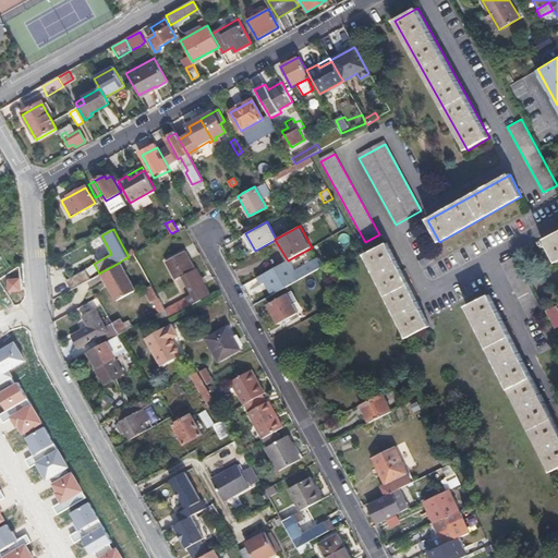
[(557,261),(557,259),(557,231),(545,239),(546,240),(544,241),(546,245),(548,244),(557,261)]
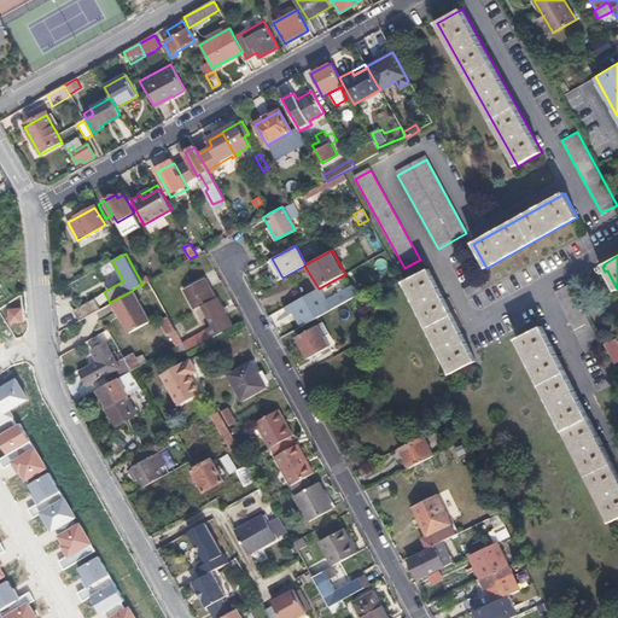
[(452,374),(477,361),(429,270),(403,284),(452,374)]
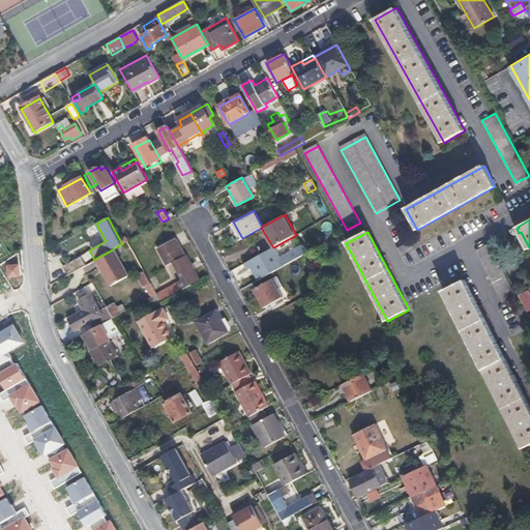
[(0,259),(10,253),(0,237),(0,259)]
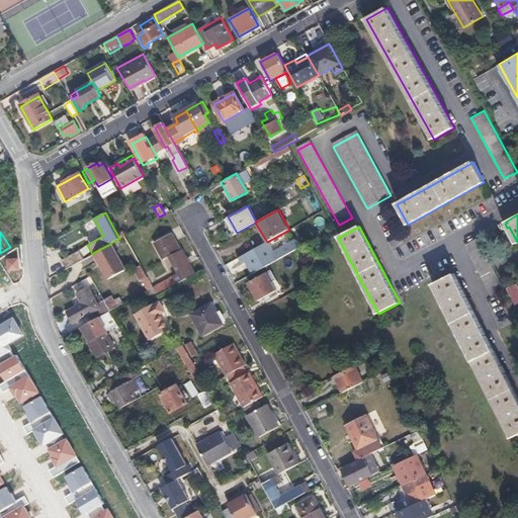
[(157,295),(187,279),(186,276),(194,272),(180,250),(180,251),(171,235),(153,244),(162,261),(168,258),(177,274),(161,284),(153,288),(155,291),(157,295)]
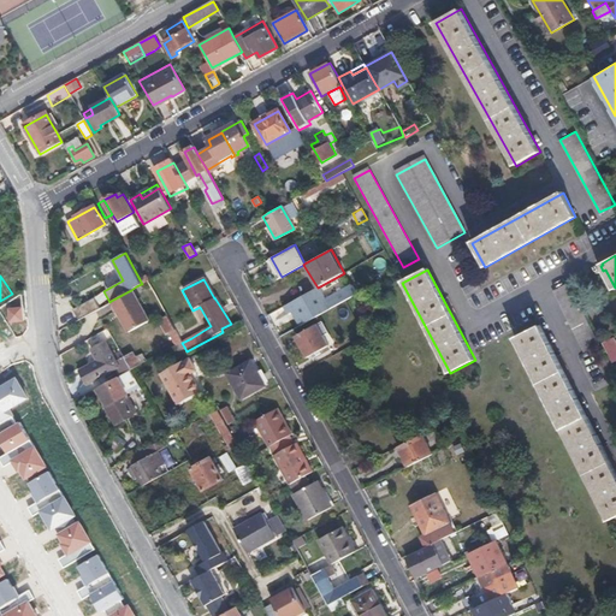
[(142,284),(141,284),(147,295),(153,291),(147,280),(142,284)]
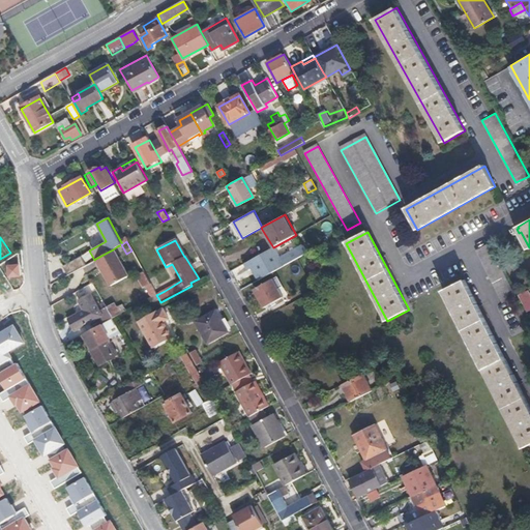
[(269,273),(296,259),(314,249),(310,242),(287,255),(288,256),(278,260),(272,248),(235,269),(238,275),(253,268),(259,280),(269,273)]
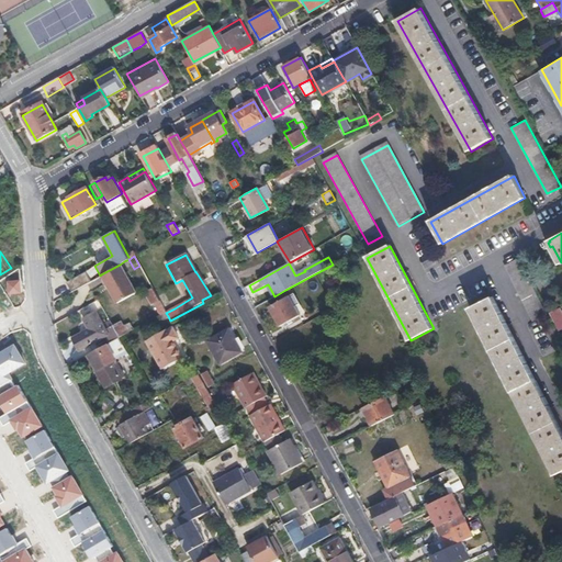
[(534,321),(547,313),(518,259),(504,266),(534,321)]
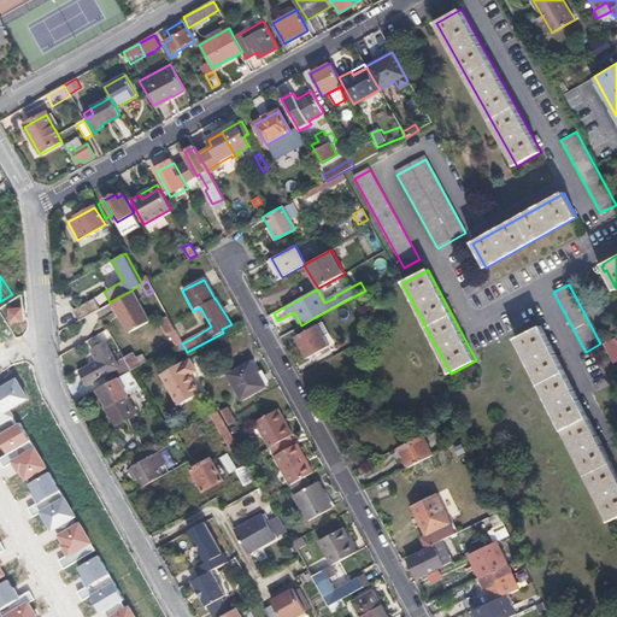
[(129,292),(111,301),(129,333),(150,321),(131,291),(129,292)]
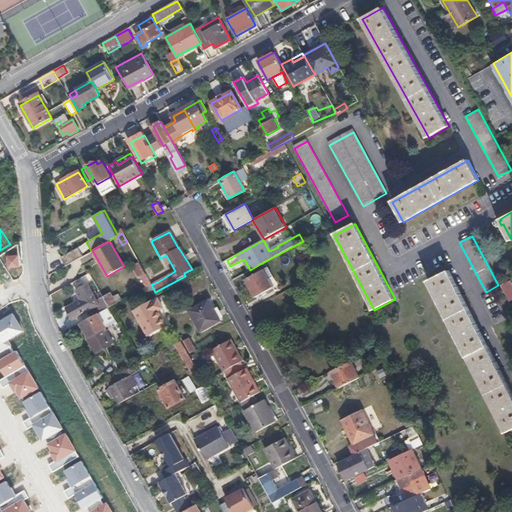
[(65,265),(83,255),(78,246),(60,257),(65,265)]
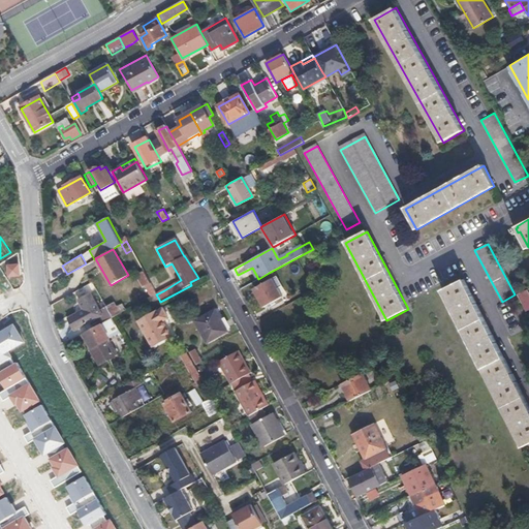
[(151,298),(156,294),(143,270),(136,273),(151,298)]
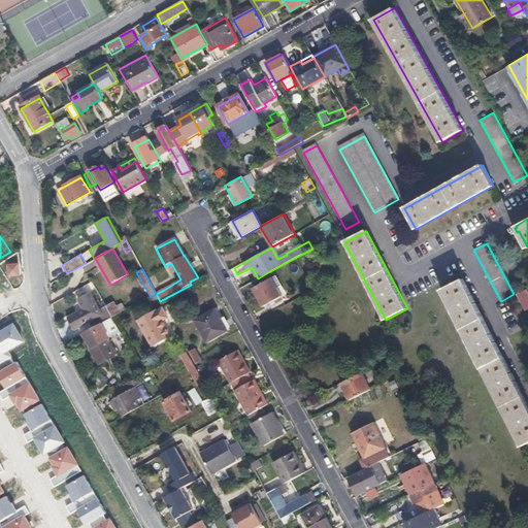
[(263,306),(281,297),(271,279),(254,289),(263,306)]
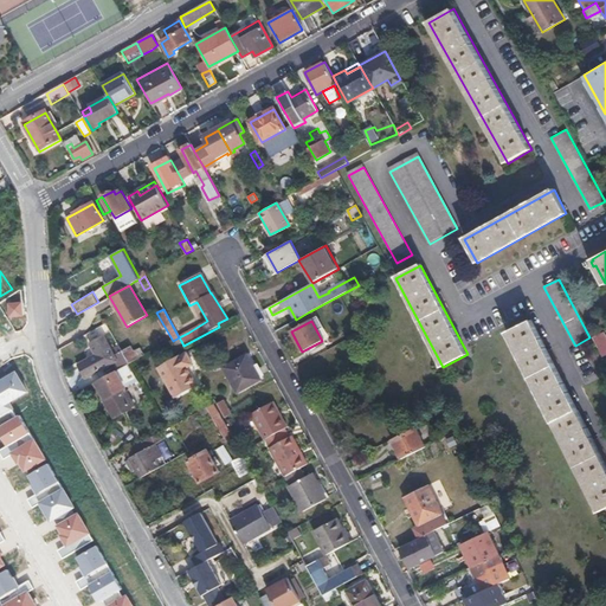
[(598,513),(605,508),(605,468),(532,323),(507,335),(537,395),(598,513)]
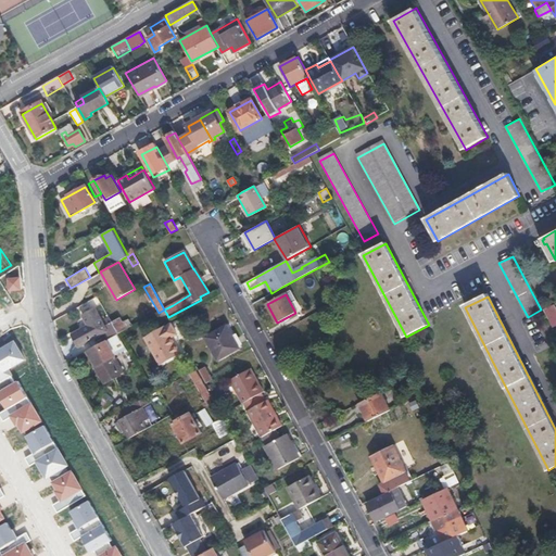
[(543,310),(553,327),(555,325),(555,311),(553,304),(543,310)]
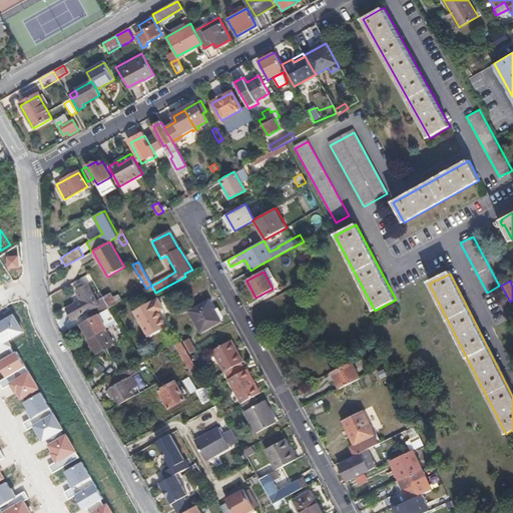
[(100,314),(108,309),(102,298),(94,302),(85,286),(77,290),(83,301),(67,309),(73,320),(96,308),(100,314)]
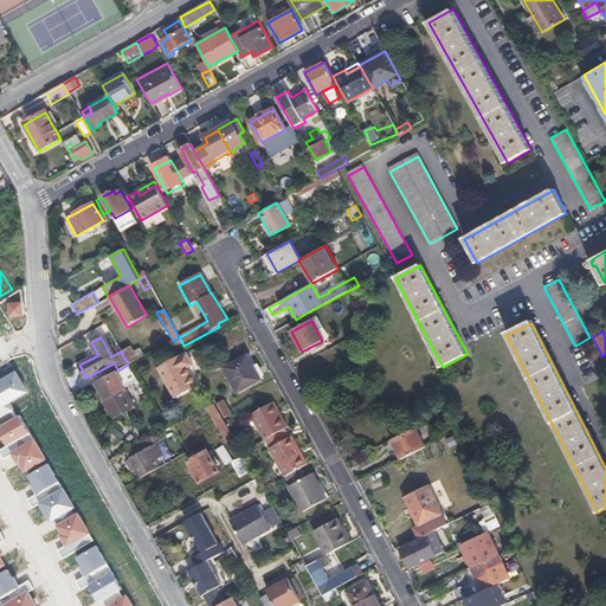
[(121,352),(128,365),(136,360),(129,348),(121,352)]
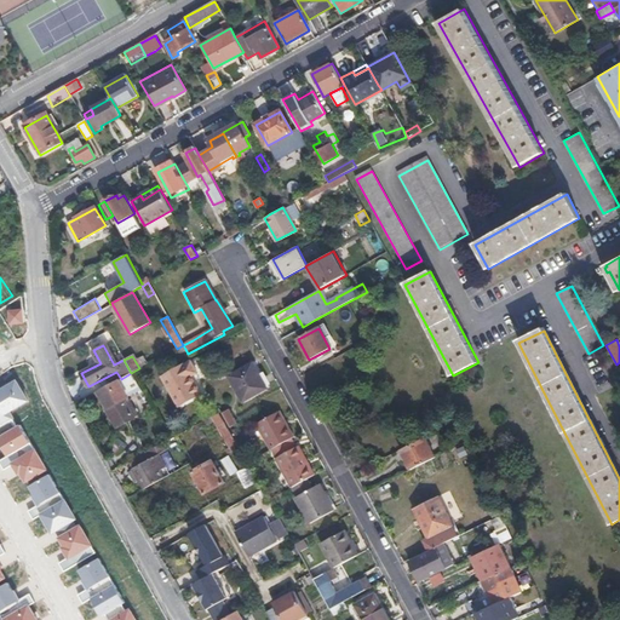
[(184,366),(184,365),(161,377),(178,409),(200,397),(193,384),(191,385),(188,378),(196,374),(190,362),(184,366)]
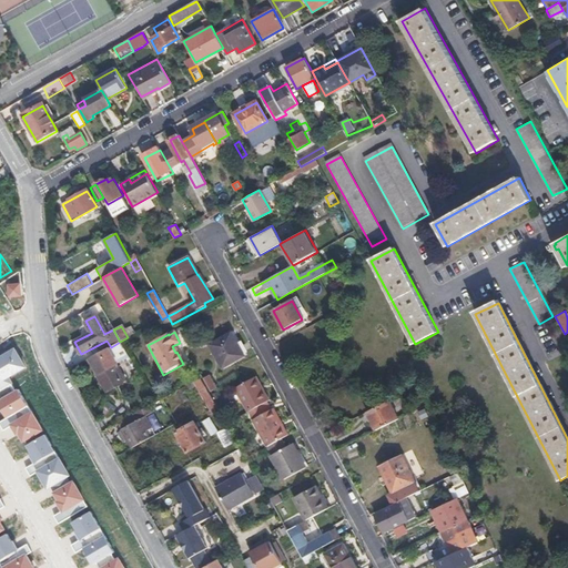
[(223,366),(245,355),(233,332),(211,344),(223,366)]
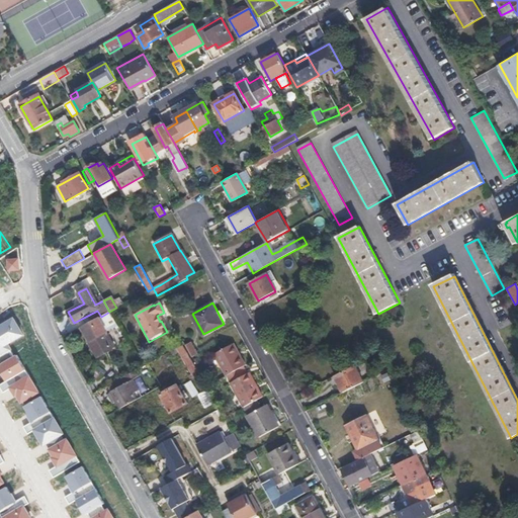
[(101,323),(111,317),(109,312),(101,317),(98,318),(101,323)]
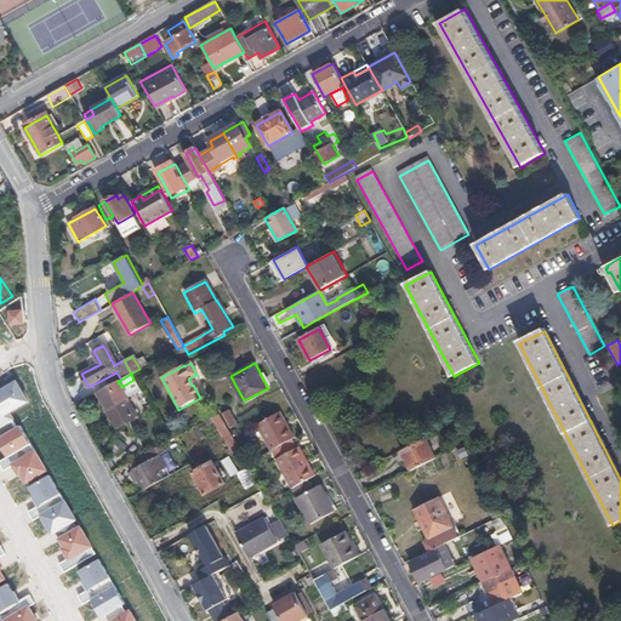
[(17,380),(0,389),(0,419),(11,412),(30,402),(17,380)]
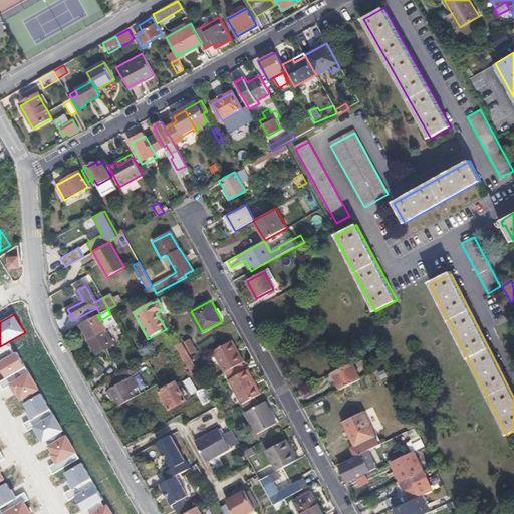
[(113,345),(100,320),(97,315),(81,324),(97,353),(113,345)]
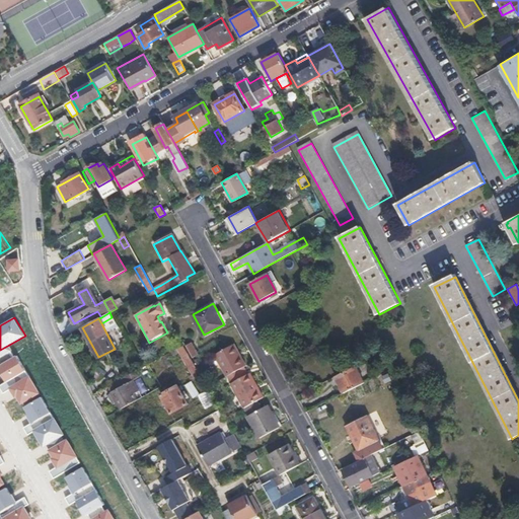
[(13,351),(9,345),(0,350),(0,357),(12,351),(13,351)]
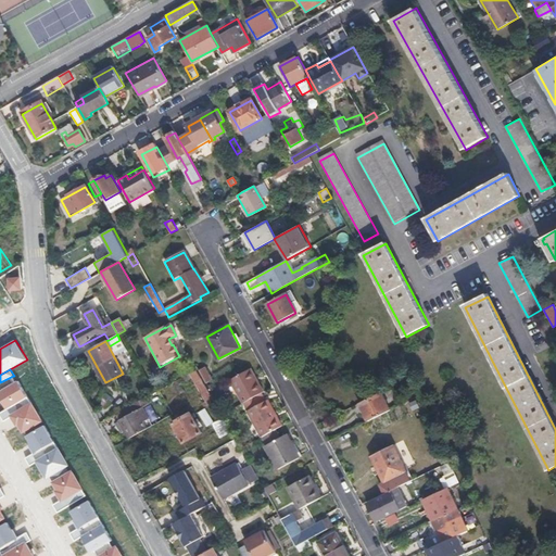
[(206,384),(213,381),(206,369),(200,373),(202,377),(206,384)]
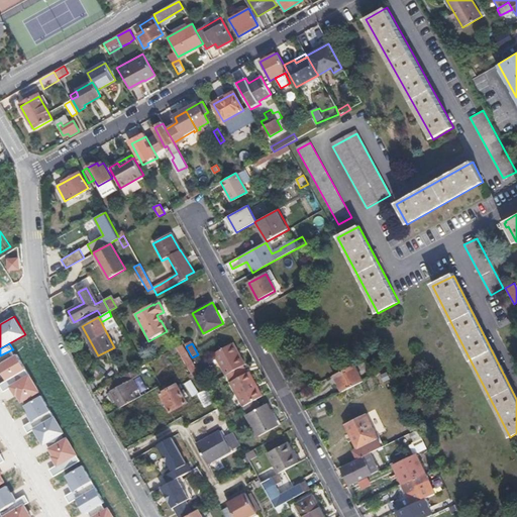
[(240,369),(246,365),(234,343),(215,353),(227,376),(240,369)]
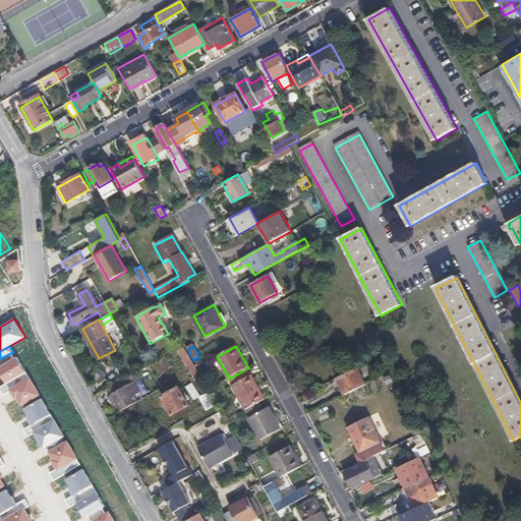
[(187,349),(186,348),(179,351),(205,396),(211,393),(210,389),(193,360),(189,353),(187,349)]
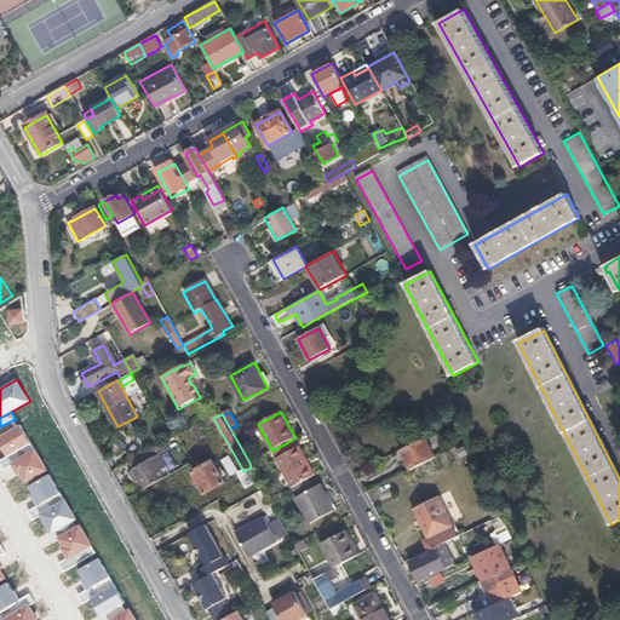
[(15,419),(0,426),(0,436),(18,426),(15,419)]
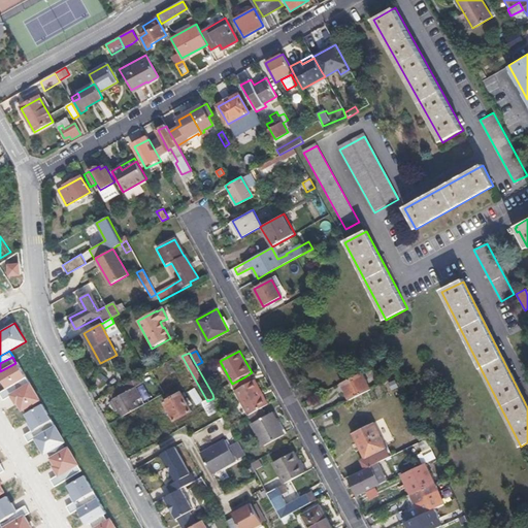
[(0,371),(0,376),(7,389),(27,376),(18,361),(15,363),(0,371)]
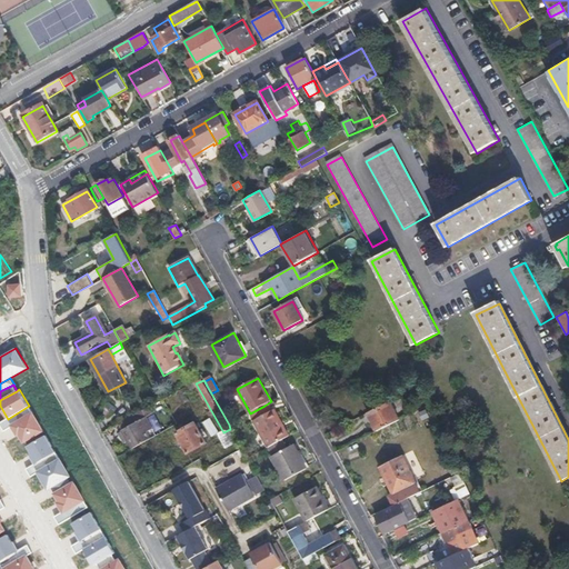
[(390,402),(367,413),(377,432),(400,421),(390,402)]
